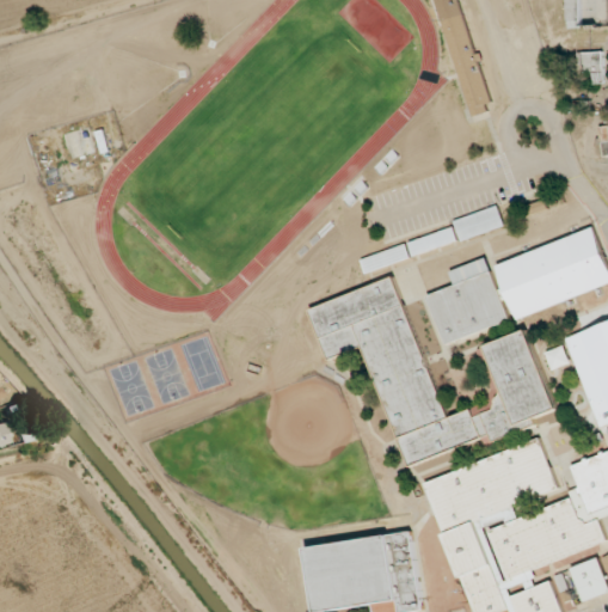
[(436,0),(466,117),(486,112),(459,0),(436,0)]
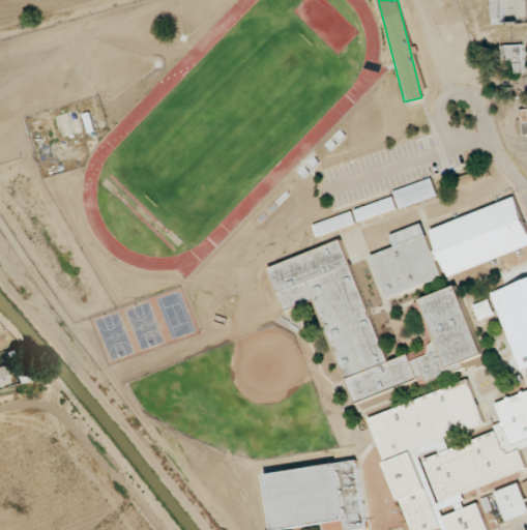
[(487,0),(488,25),(501,24),(499,0),(487,0)]
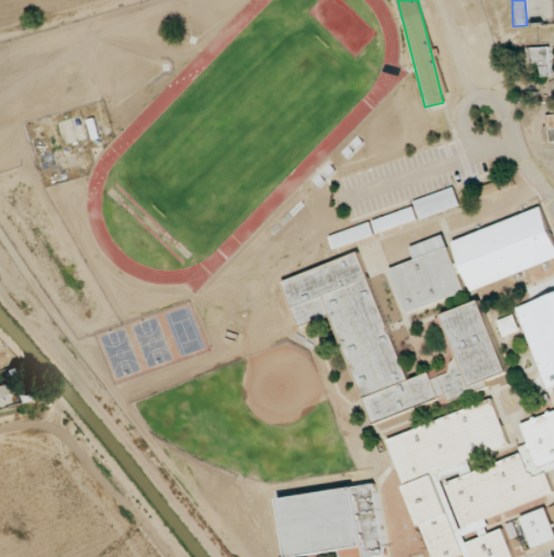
[(537,76),(549,76),(548,47),(525,48),(525,66),(537,65),(537,76)]
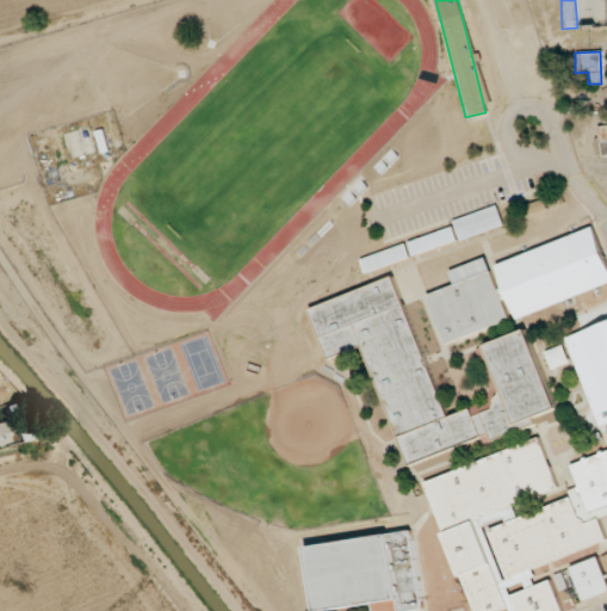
[(596,127),(598,156),(606,155),(606,131),(606,127),(596,127)]
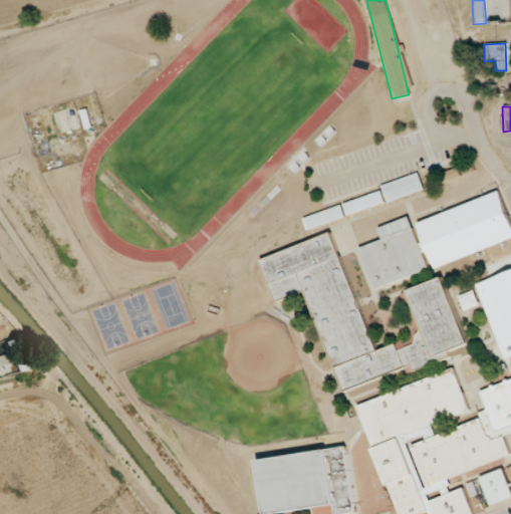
[(460,166),(462,174),(473,171),(470,163),(460,166)]
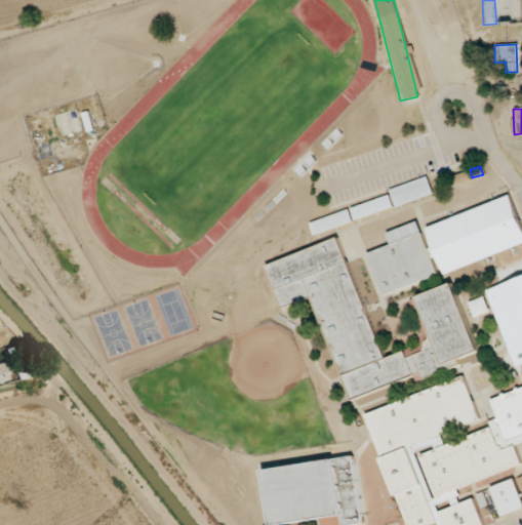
[(468,180),(466,172),(447,176),(449,186),(468,180)]
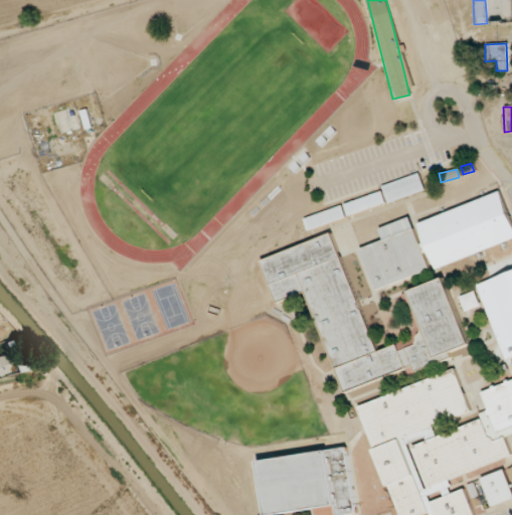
[(380,186),(386,203),(422,191),(417,173),(380,186)]
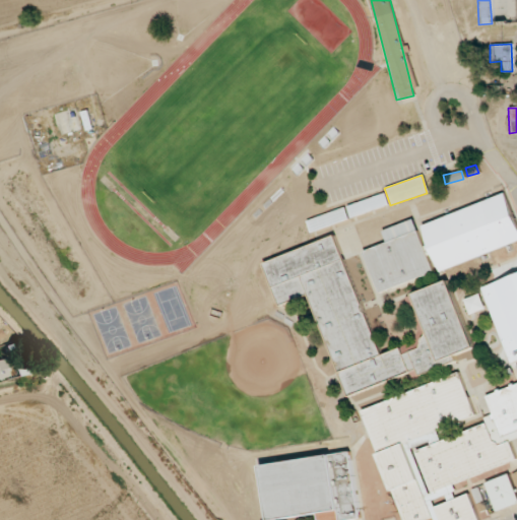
[(387,205),(383,193),(344,205),(348,217),(387,205)]
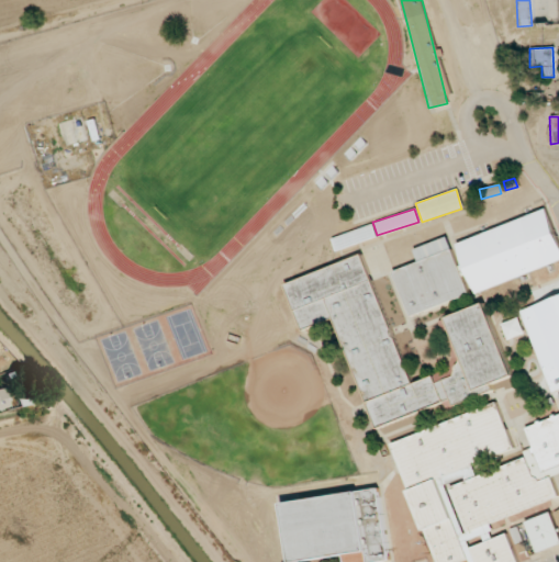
[(558,262),(558,250),(546,211),(454,242),(461,263),(455,266),(446,237),(411,248),(415,263),(392,271),(406,315),(470,294),(469,292),(558,262)]
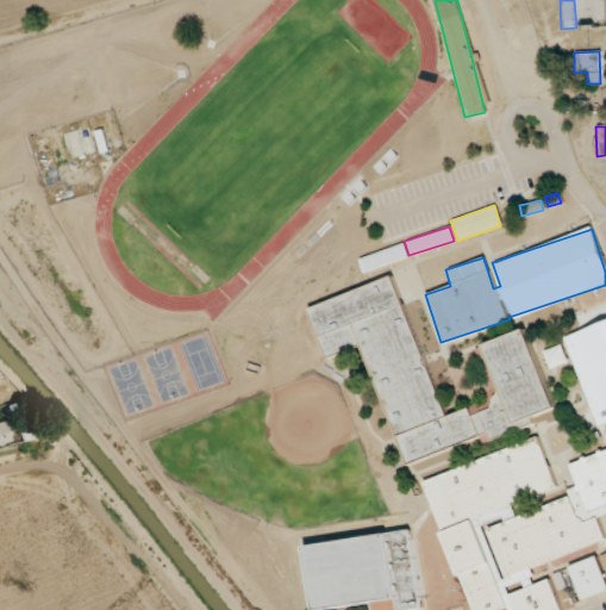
[(406,260),(403,246),(357,256),(361,271),(406,260)]
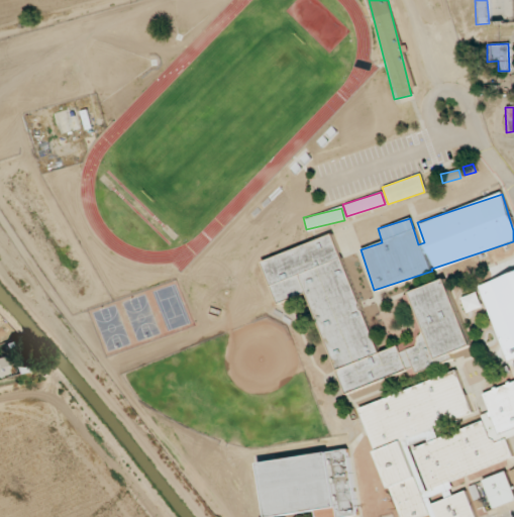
[(376,352),(334,234),(261,260),(276,304),(309,292),(343,394),(407,372),(409,376),(449,362),(447,354),(469,346),(445,279),(401,294),(416,338),(376,352)]
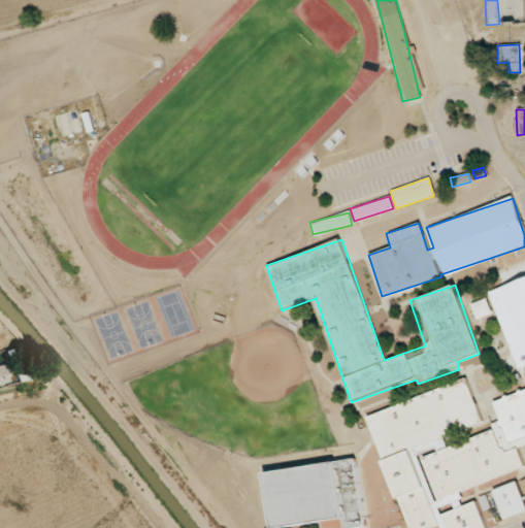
[(524,276),(488,291),(516,368),(524,365),(524,276)]
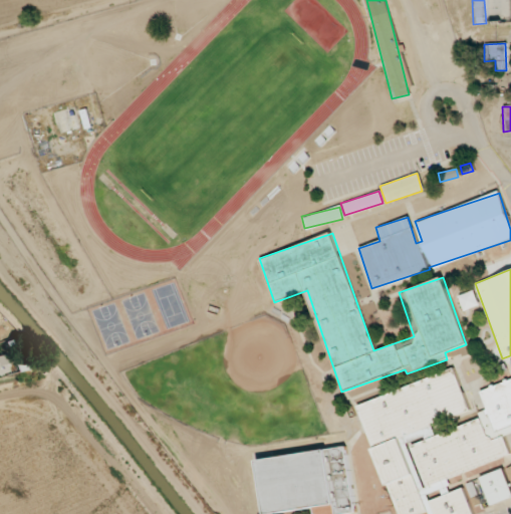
[(470,292),(458,297),(463,310),(476,305),(470,292)]
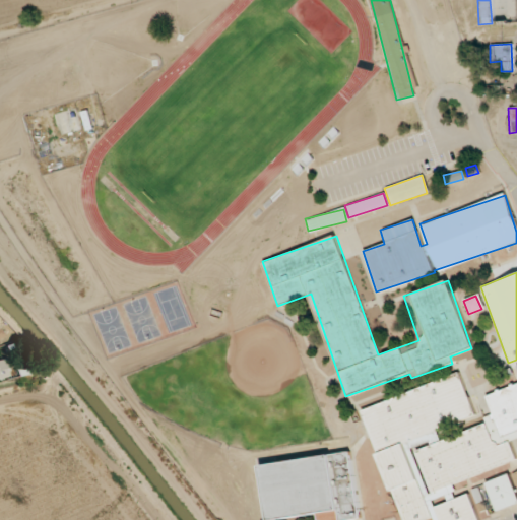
[(0,379),(8,378),(4,359),(0,360),(0,379)]
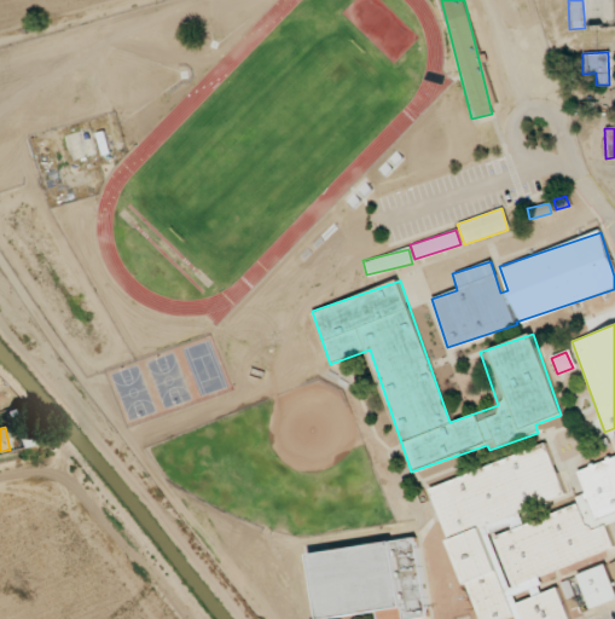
[(429,486),(475,618),(503,618),(514,615),(514,618),(567,618),(556,588),(540,593),(535,576),(613,549),(604,525),(614,521),(614,455),(575,469),(582,493),(573,497),(576,505),(522,524),(517,512),(563,496),(546,445),(429,486)]
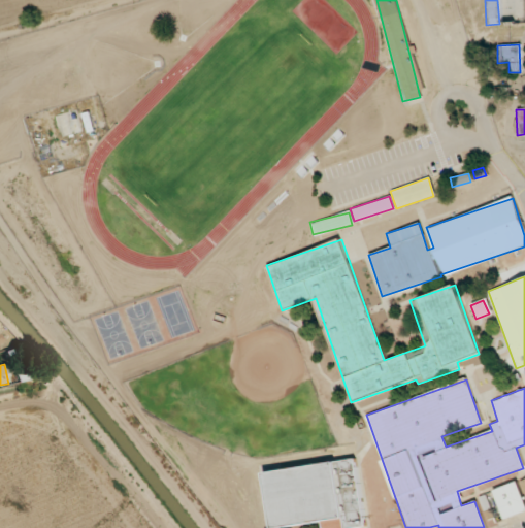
[(272,527),(263,473),(355,458),(364,524),(347,527),(321,527),(319,522),(272,527)]
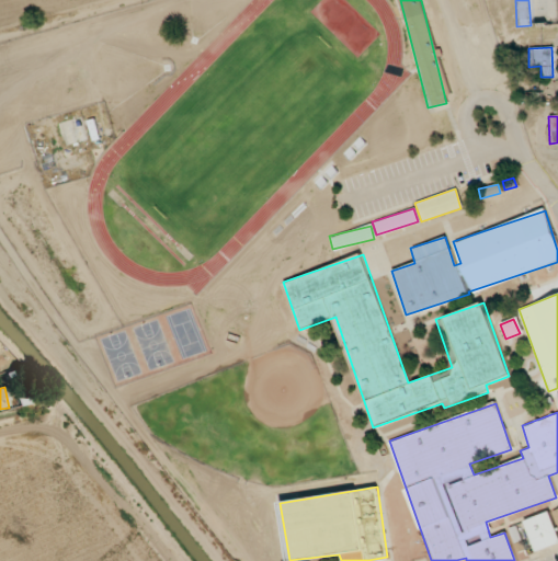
[(522,521),(534,552),(557,542),(557,538),(548,511),(522,521)]
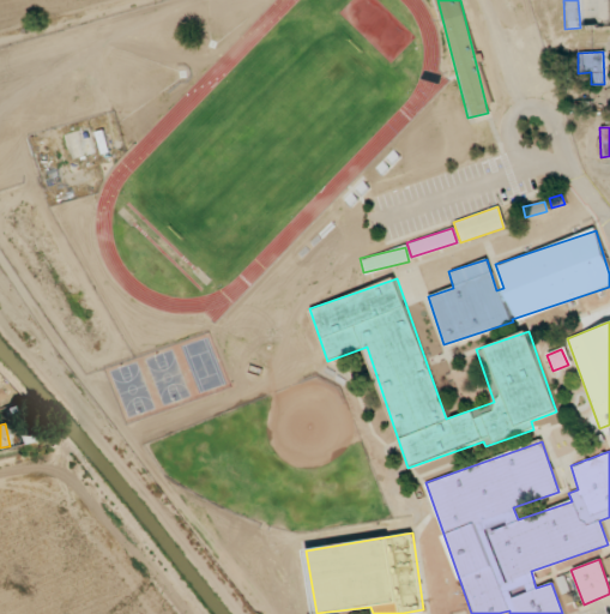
[(557,594),(562,613),(563,613),(574,612),(569,590),(557,594)]
